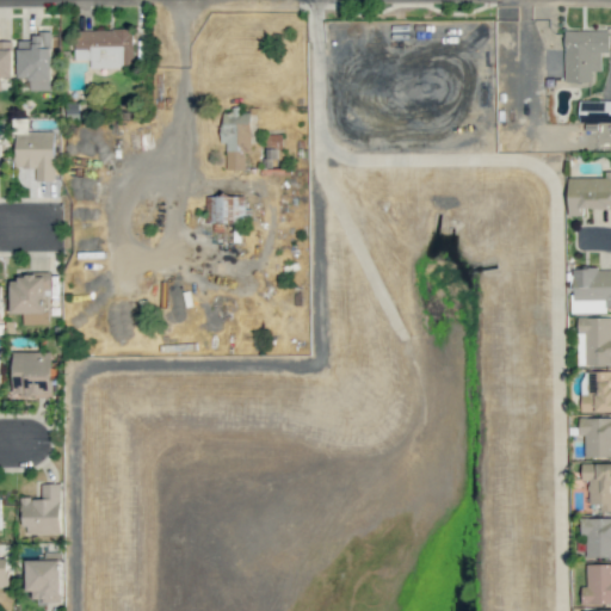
[(74,30),(75,60),(90,60),(90,68),(134,67),(133,29),(74,30)]
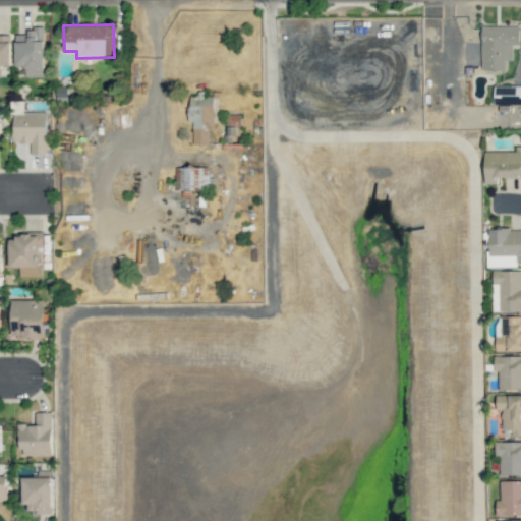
[(481,70),(505,69),(505,60),(513,60),(512,45),(519,45),(519,25),(481,26),(481,70)]
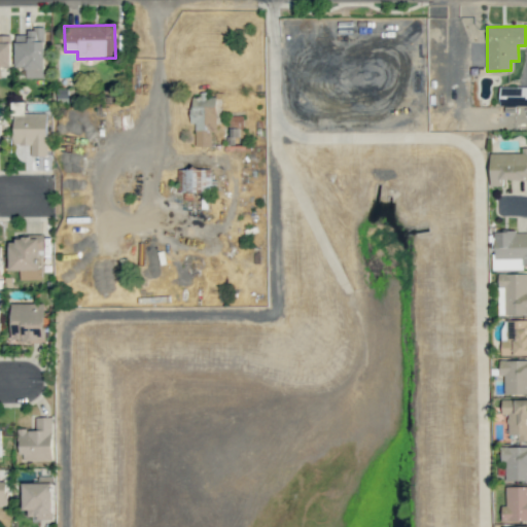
[(15,31),(16,67),(26,66),(26,78),(45,77),(43,30),(15,31)]
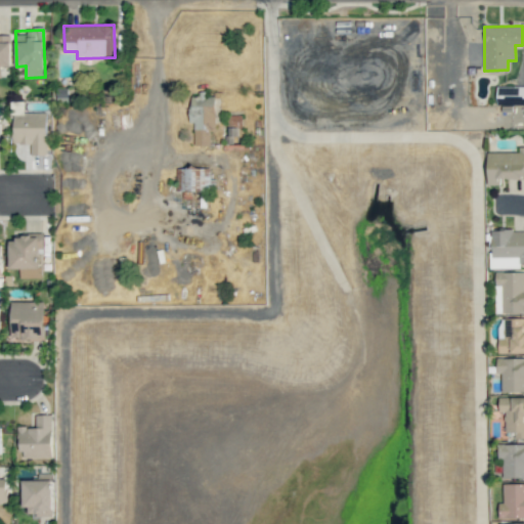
[(0,51),(1,77),(11,77),(10,35),(0,34),(0,51)]
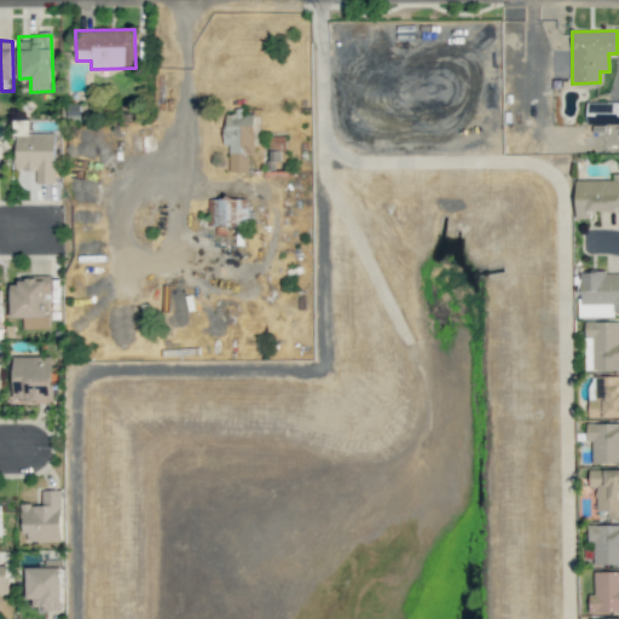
[(618,102),(588,102),(586,125),(618,123),(618,102)]
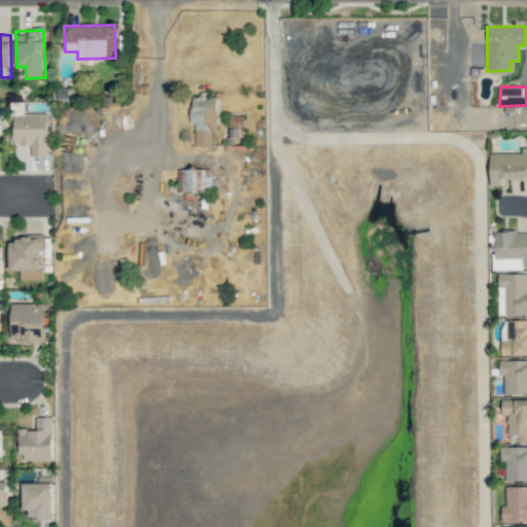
[(195,146),(211,146),(211,131),(216,131),(216,97),(207,97),(207,94),(190,94),(190,123),(196,123),(195,146)]
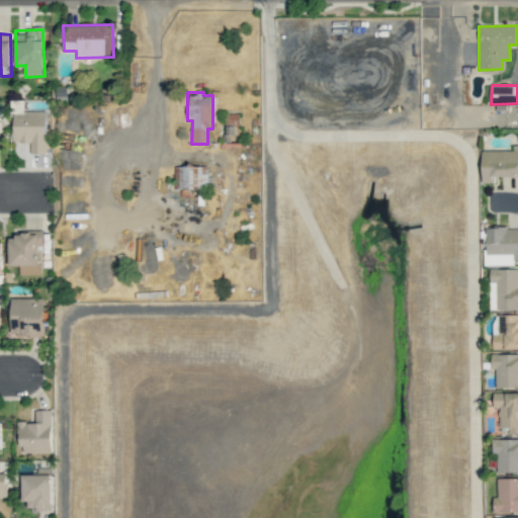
[(31,153),(47,153),(46,111),(13,112),(14,142),(30,142),(31,153)]
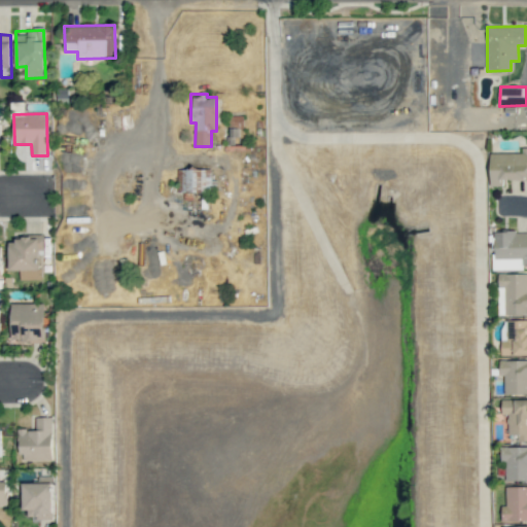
[(526,152),(490,153),(491,185),(502,185),(502,180),(526,179),(526,152)]
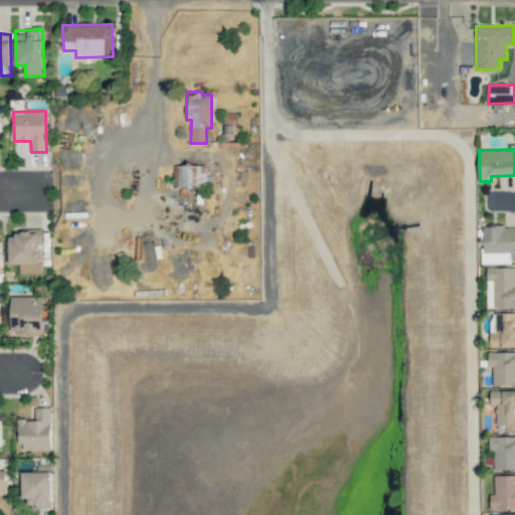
[(173,165),(174,188),(206,188),(206,165),(173,165)]
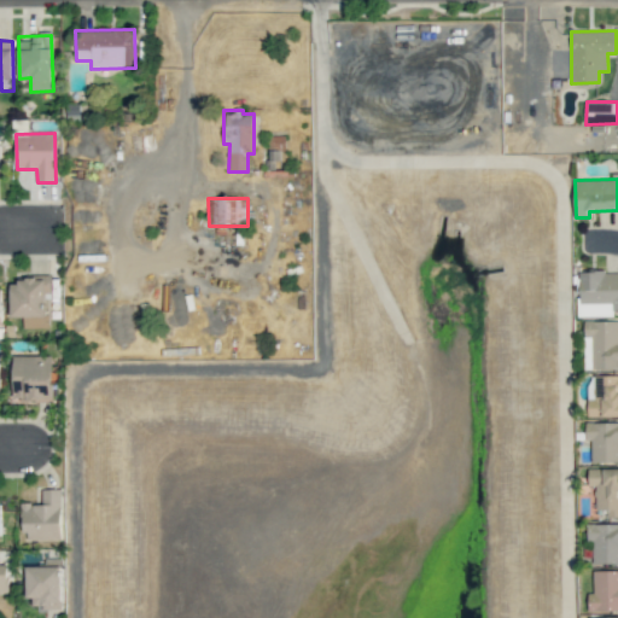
[(579,316),(613,316),(613,310),(617,310),(617,270),(578,272),(579,316)]
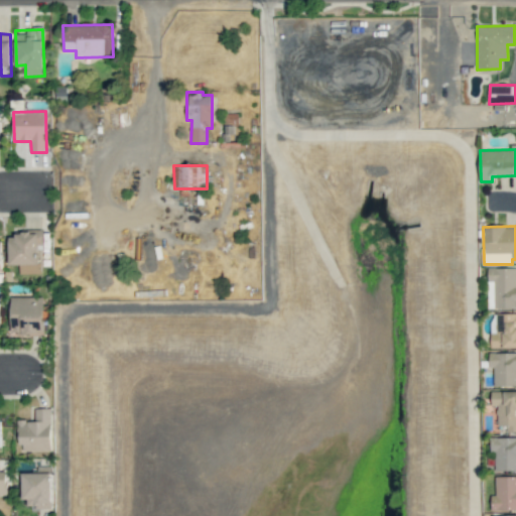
[(20,274),(40,273),(39,231),(9,232),(10,265),(20,264),(20,274)]
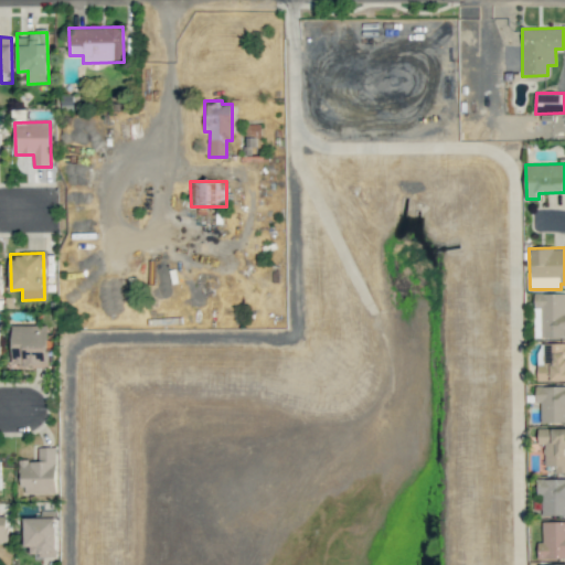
[(564,292),(534,294),(535,338),(564,337),(564,292)]
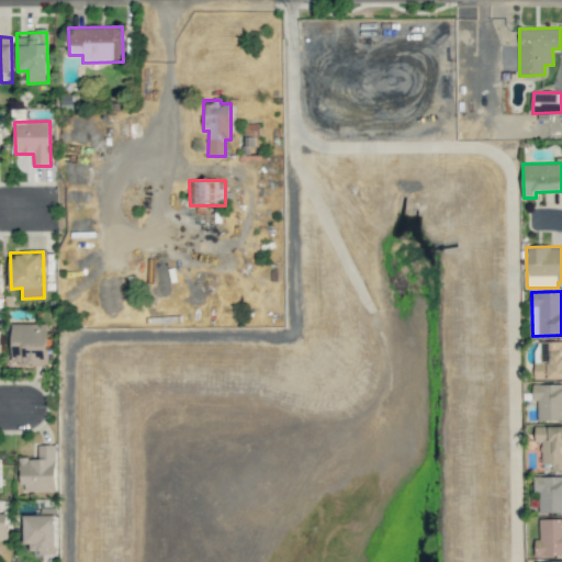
[(49,324),(14,323),(13,364),(49,364),(49,324)]
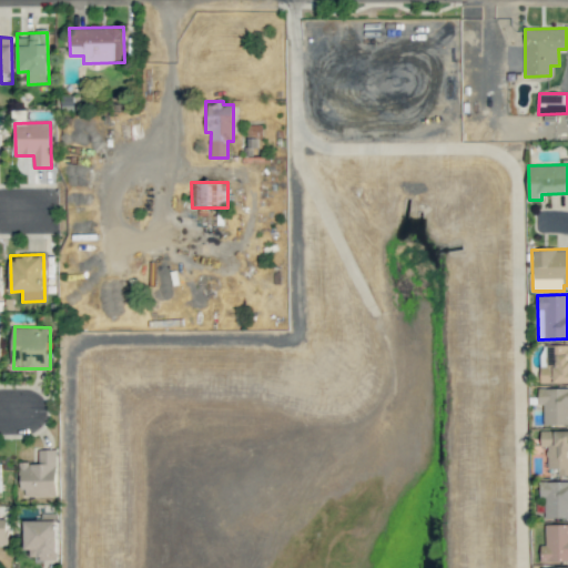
[(567,344),(547,345),(547,366),(540,366),(541,383),(567,382),(567,344)]
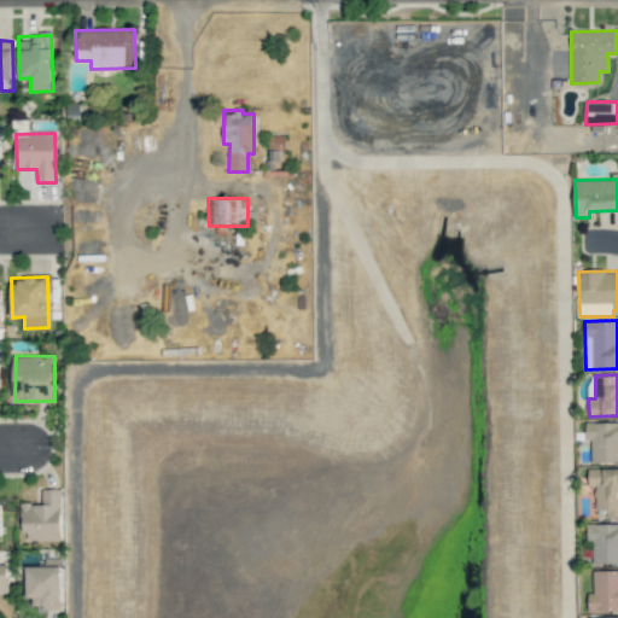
[(617,421),(587,421),(586,441),(593,441),(592,462),(617,461),(617,421)]
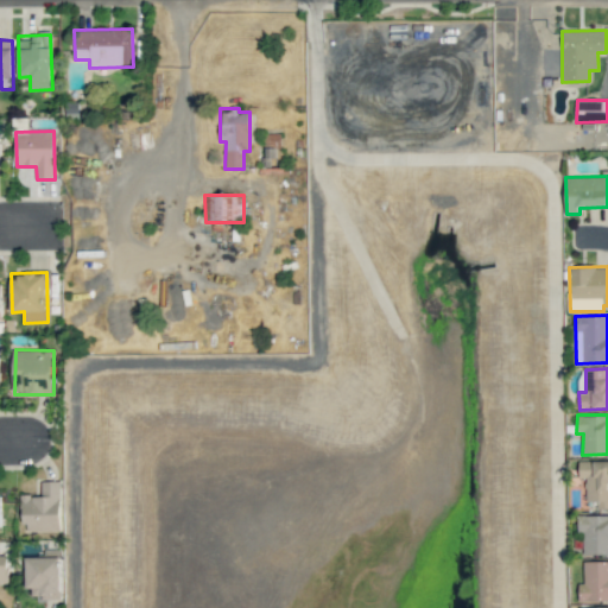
[(607,461),(580,461),(578,477),(587,477),(586,500),(596,500),(596,508),(607,508),(607,461)]
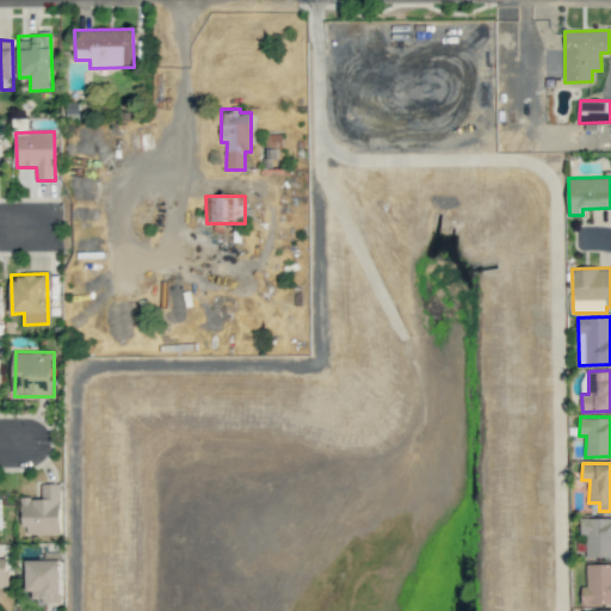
[(62,483),(43,483),(44,497),(24,498),(25,535),(63,534),(62,483)]
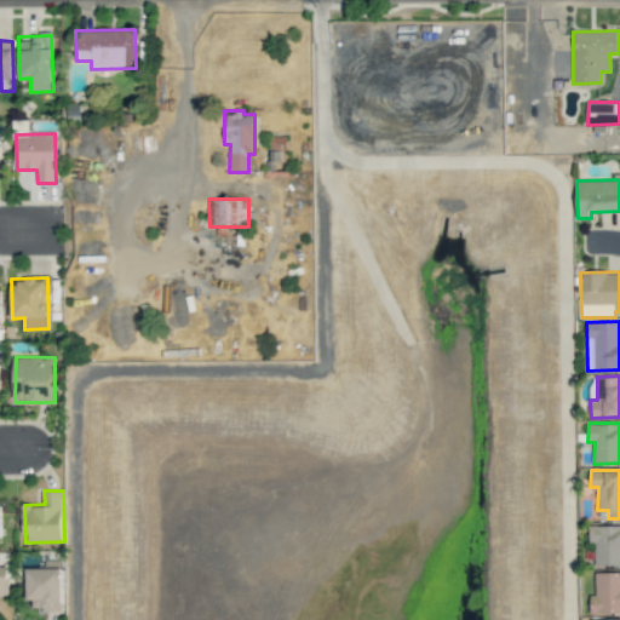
[(619,524),(590,526),(590,543),(595,543),(596,566),(619,564),(619,524)]
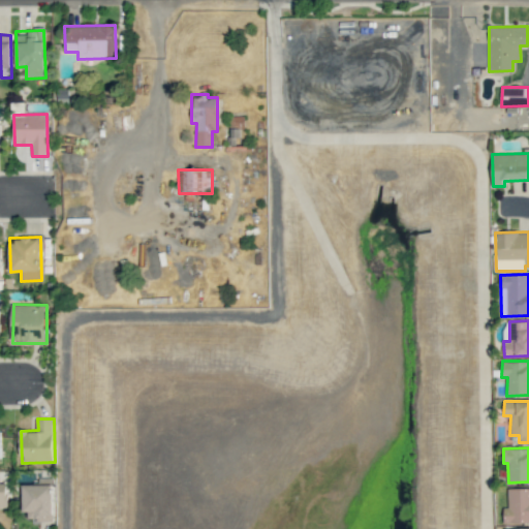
[(25,511),(31,511),(31,520),(54,521),(56,478),(40,477),(40,485),(25,485),(25,511)]
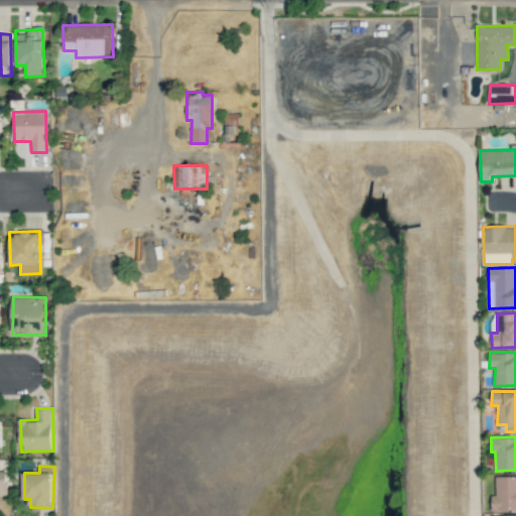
[(0,471),(0,501),(9,501),(8,471),(0,471)]
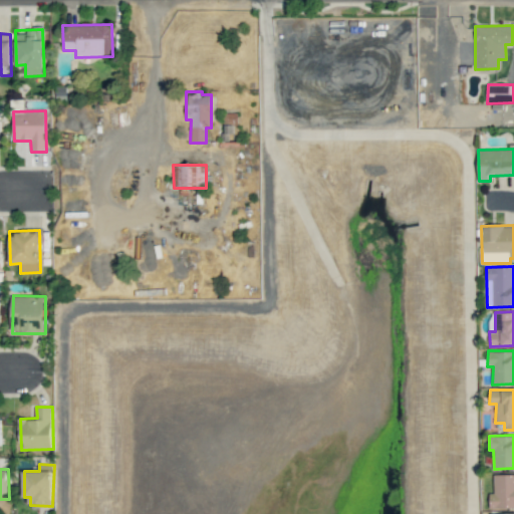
[(490,508),(513,507),(513,474),(494,475),(494,493),(489,493),(490,508)]
